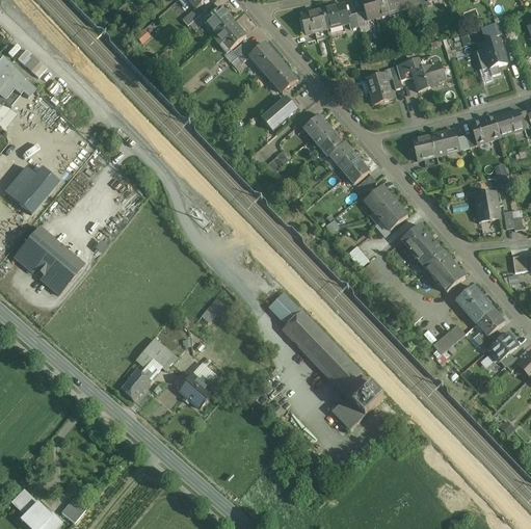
[(189,0),(190,1),(189,1),(195,8),(200,5),(206,0),(189,0)]
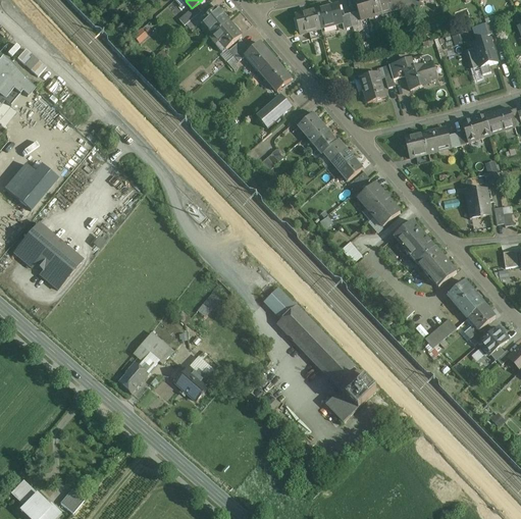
[(354,0),(357,10),(359,19),(360,19),(381,13),(377,0),(354,0)]
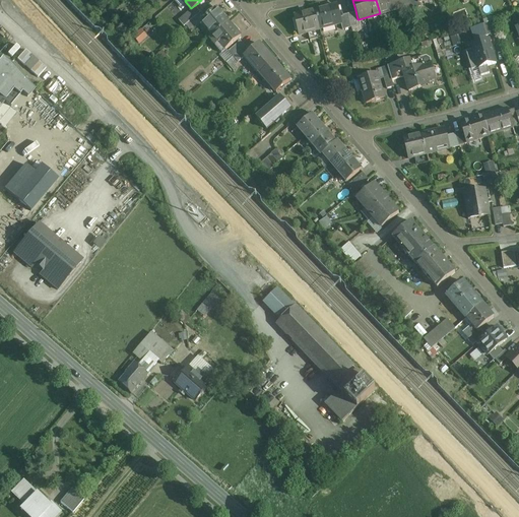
[(376,0),(380,13),(400,7),(401,6),(399,0),(376,0)]
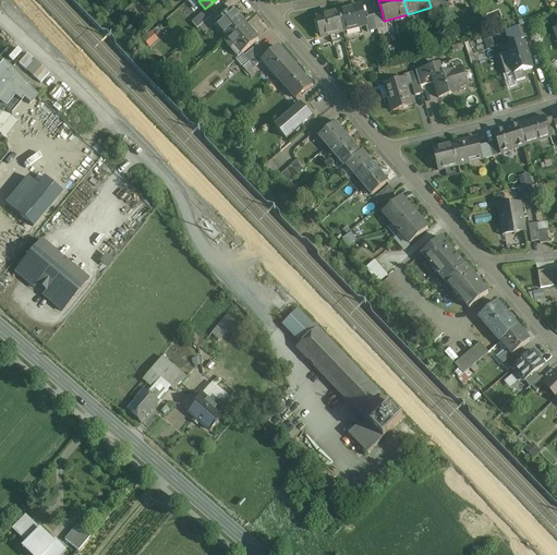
[(428,0),(431,7),(430,8),(432,11),(442,8),(438,0),(428,0)]
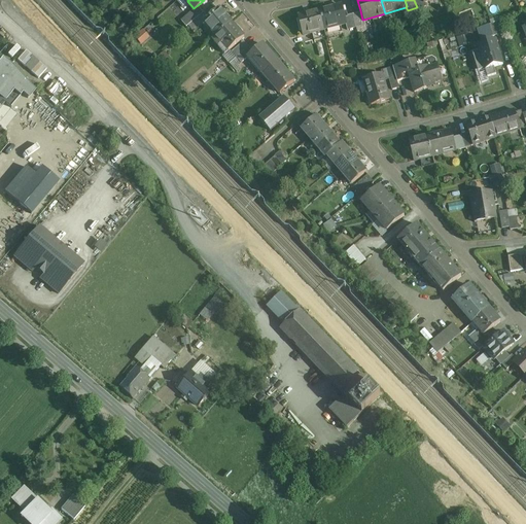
[(212,2),(203,9),(207,15),(216,7),(212,2)]
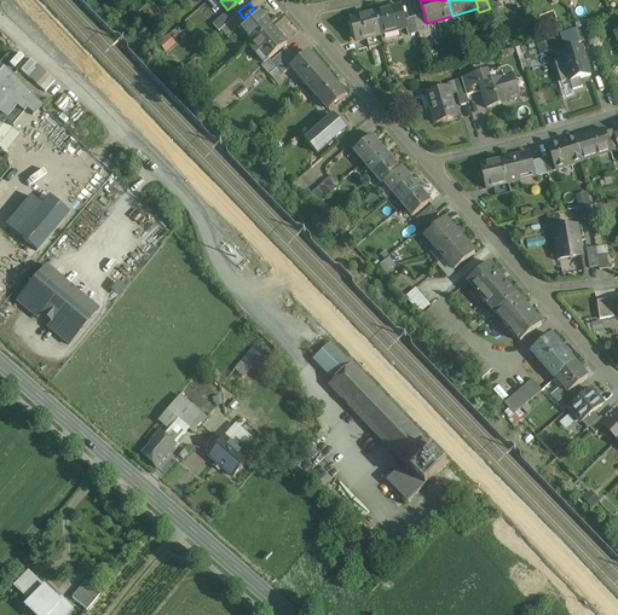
[(400,5),(375,11),(380,34),(405,28),(406,28),(404,17),(400,5)]
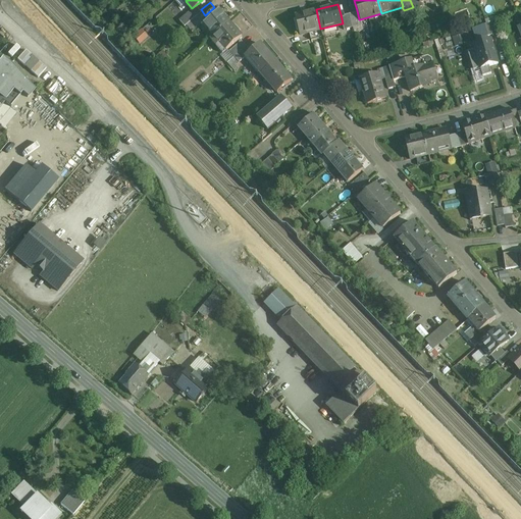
[(192,8),(188,11),(178,19),(184,24),(200,10),(196,5),(192,8)]
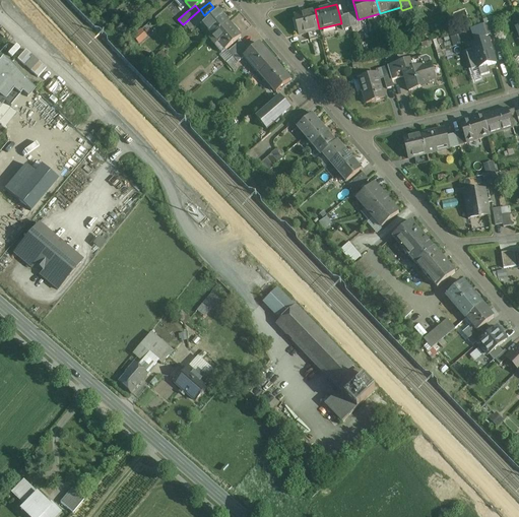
[(220,13),(216,8),(200,20),(204,25),(201,28),(209,38),(228,21),(224,17),(224,16),(221,13),(220,13)]
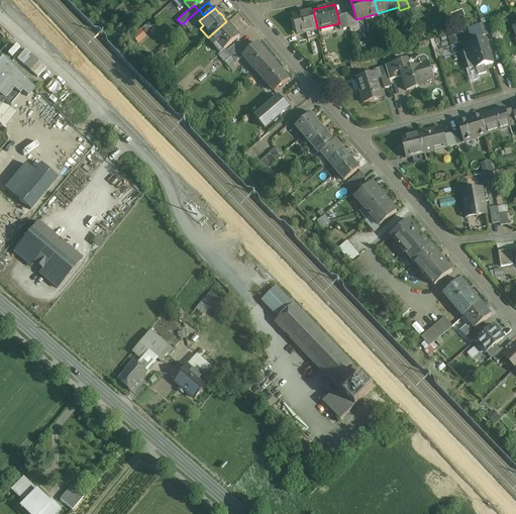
[(313,9),(292,14),(296,33),(306,31),(317,28),(313,9)]
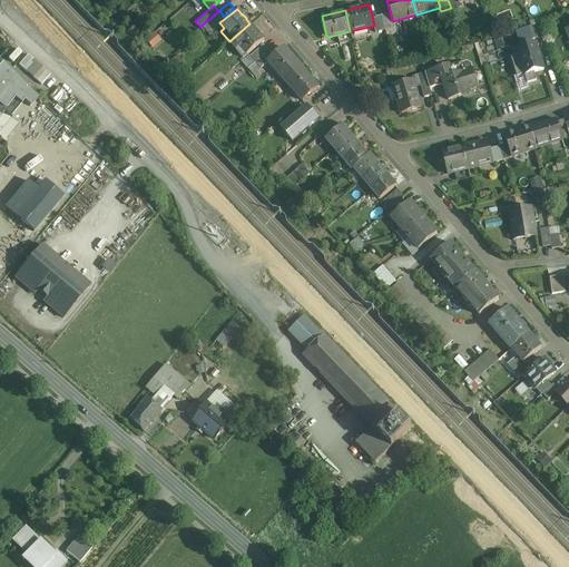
[(390,11),(381,13),(385,35),(396,32),(393,21),(392,21),(390,11)]
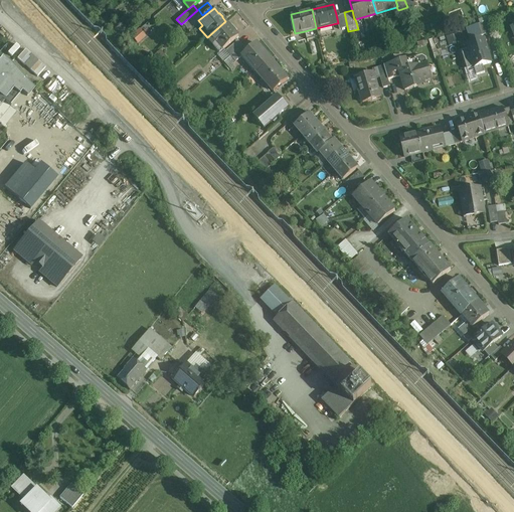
[(343,12),(336,14),(338,23),(337,23),(339,28),(347,26),(343,12)]
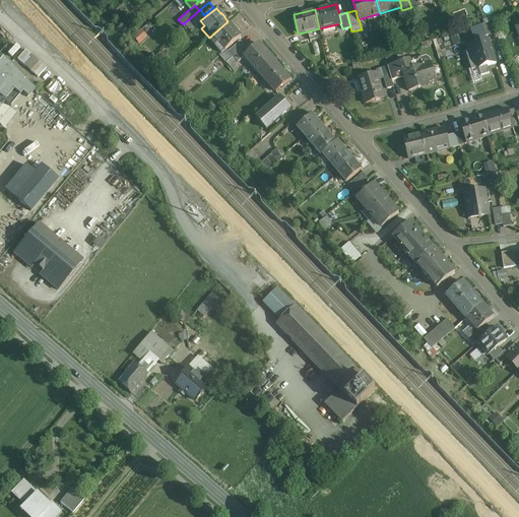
[(492,19),(481,22),(485,35),(496,31),(492,19)]
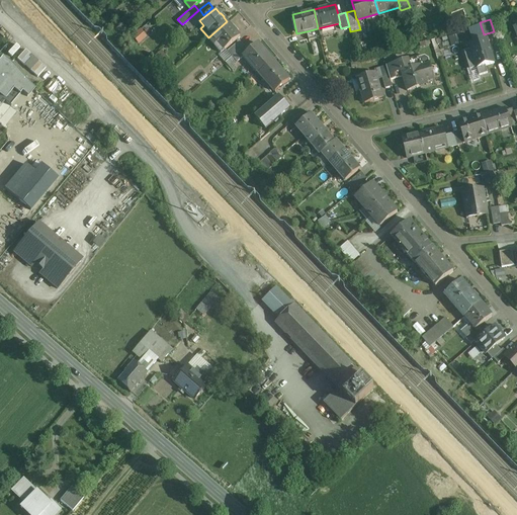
[(231,25),(227,21),(208,37),(214,45),(219,41),(224,49),(240,35),(235,29),(235,28),(232,24),(231,25)]
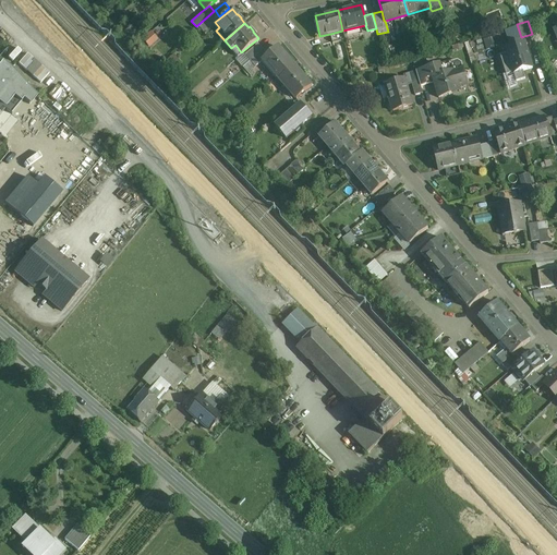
[(517,24),(506,27),(510,40),(521,37),(517,24)]
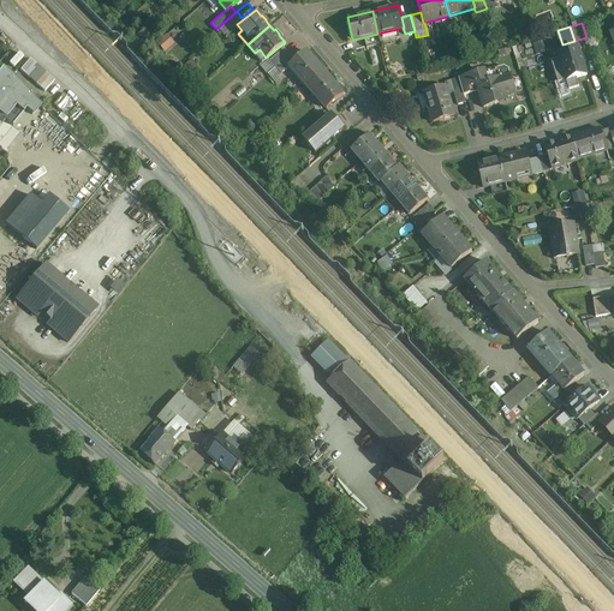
[(377,34),(364,37),(365,45),(380,41),(377,34)]
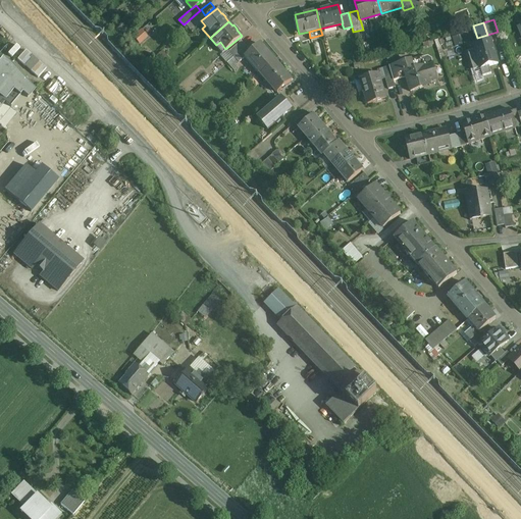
[(490,39),(473,43),(479,66),(497,61),(490,39)]
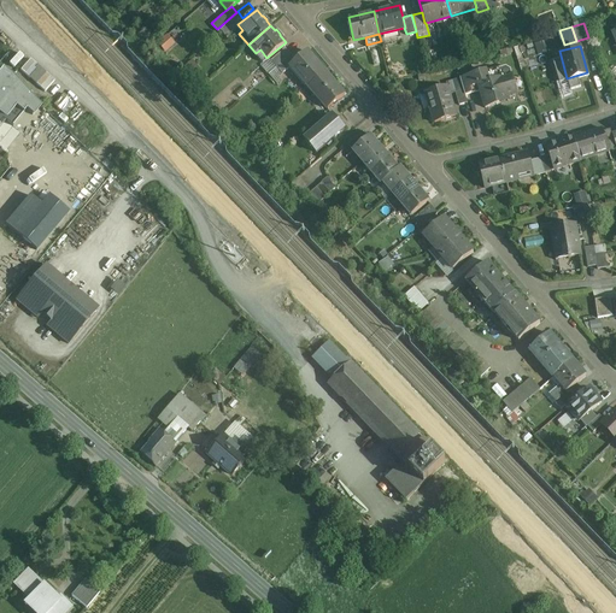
[(285,47),(270,59),(276,65),(291,53),(285,47)]
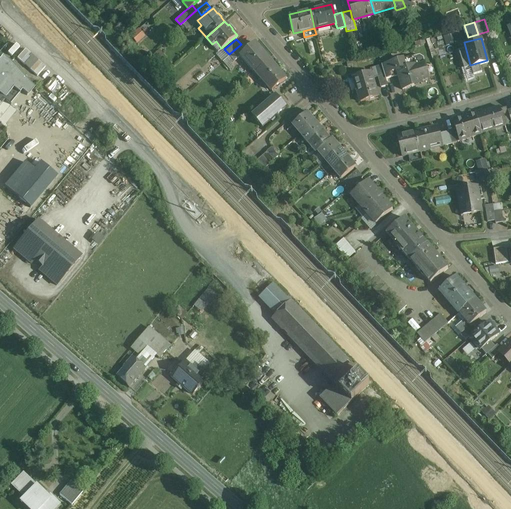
[(17,42),(9,51),(13,54),(21,45),(17,42)]
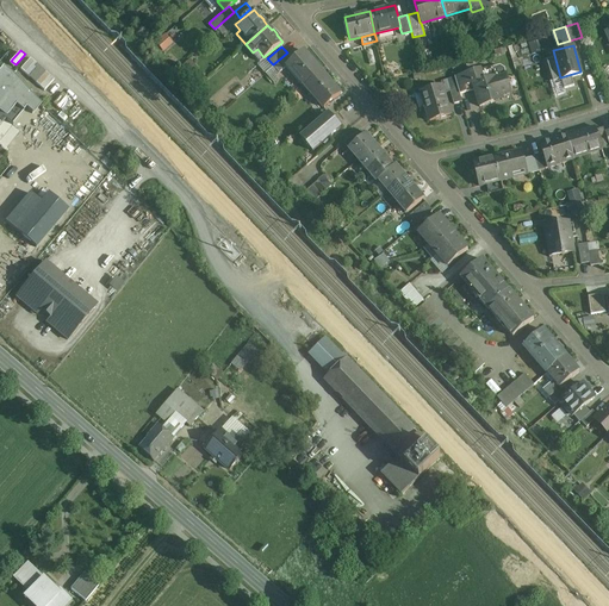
[(292,58),(287,63),(287,64),(303,82),(319,68),(303,50),(292,58)]
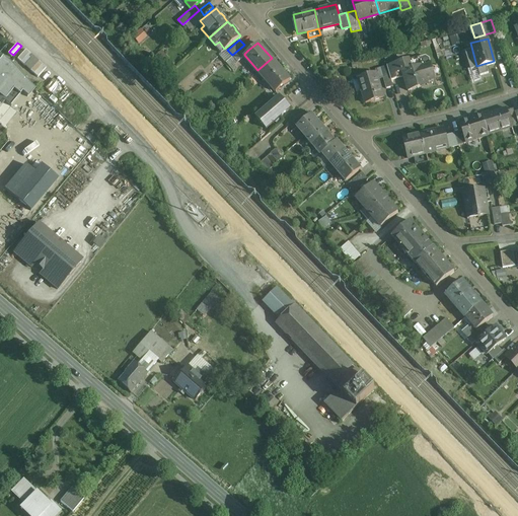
[(244,45),(232,55),(237,61),(244,55),(244,54),(248,50),(244,45)]
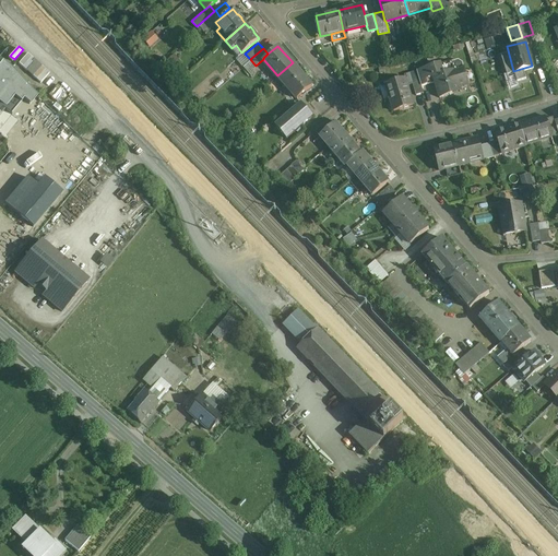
[(42,82),(51,71),(27,50),(19,60),(42,82)]
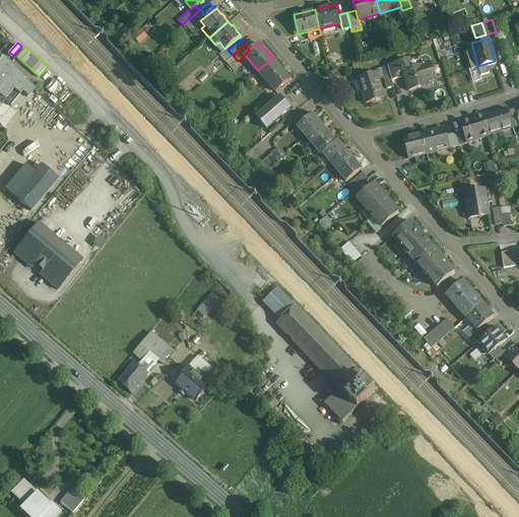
[(419,56),(387,65),(390,74),(391,78),(404,75),(408,89),(420,86),(419,83),(427,81),(427,84),(428,83),(427,79),(435,76),(430,57),(426,55),(419,56)]
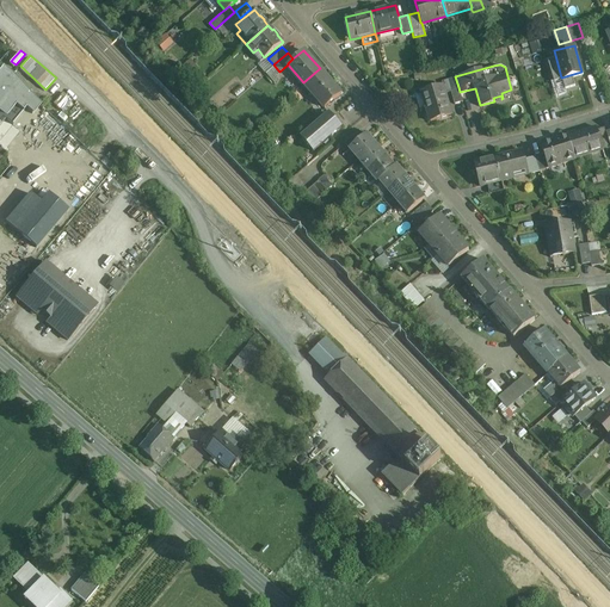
[(11,73),(1,66),(0,67),(0,109),(13,119),(25,105),(31,111),(37,104),(10,75),(11,73)]
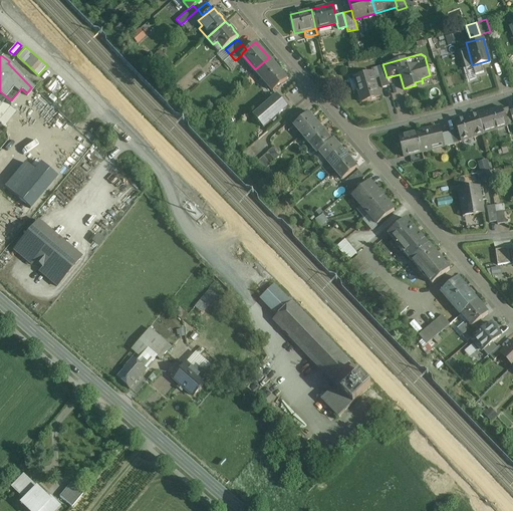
[(286,77),(269,57),(255,69),(272,89),(286,77)]
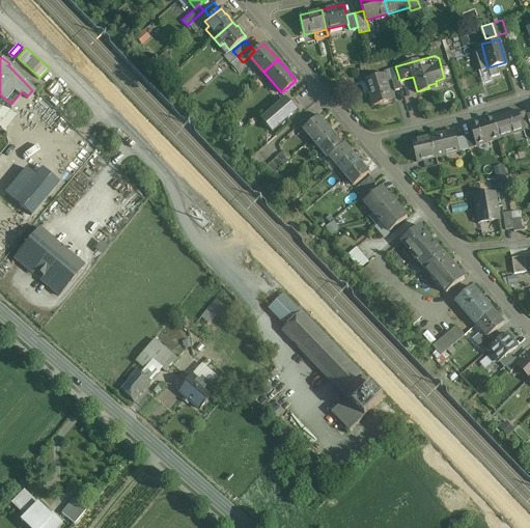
[(395,66),(384,70),(387,79),(390,78),(398,76),(395,66)]
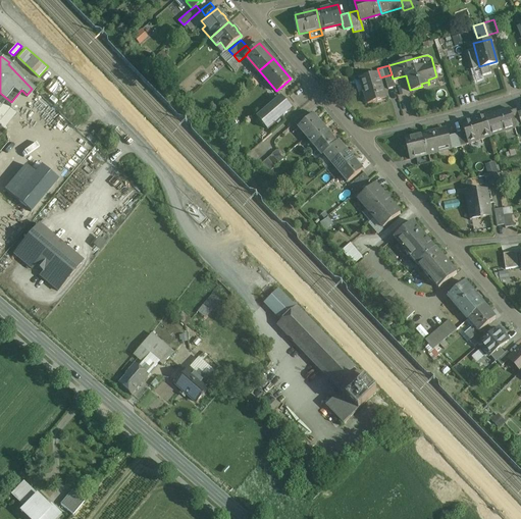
[(378,71),(359,76),(360,78),(361,78),(362,83),(361,84),(367,103),(385,98),(382,86),(381,87),(377,72),(378,72),(378,71)]
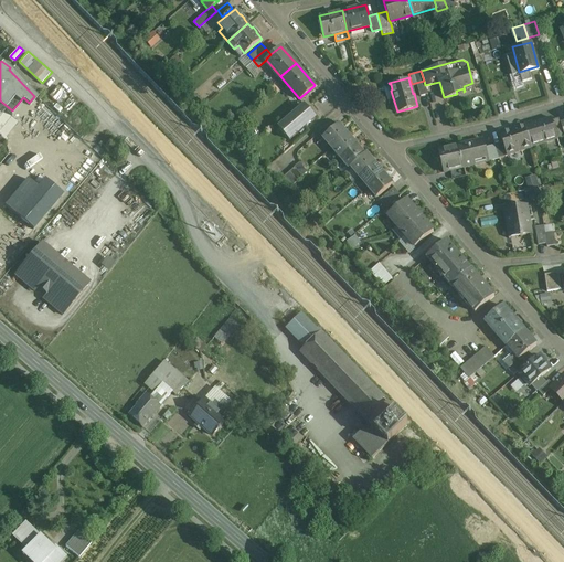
[(424,81),(415,83),(419,95),(427,93),(425,85),(424,81)]
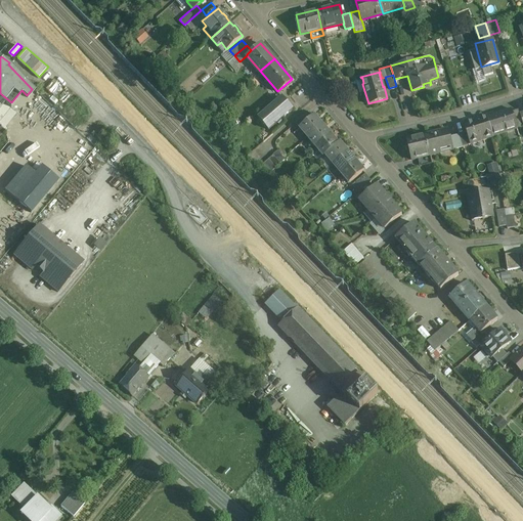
[(11,102),(7,106),(19,117),(20,116),(25,119),(37,103),(27,95),(22,90),(11,102)]
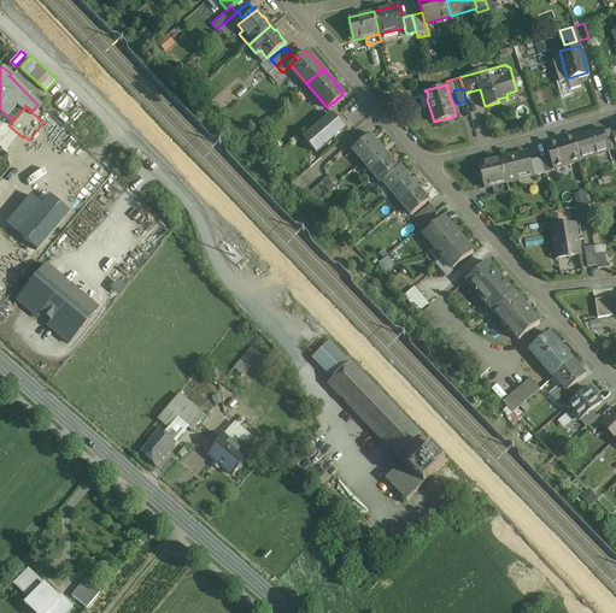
[(332,113),(304,137),(316,151),(344,127),(332,113)]
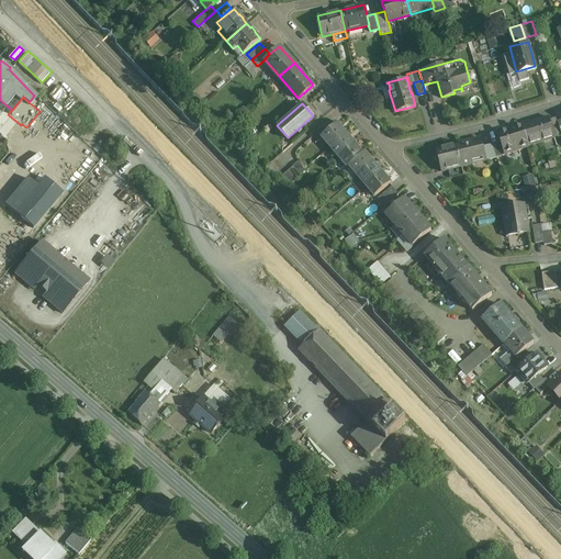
[(65,132),(40,111),(26,127),(33,134),(29,140),(26,137),(22,142),(43,159),(51,148),(52,148),(65,132)]
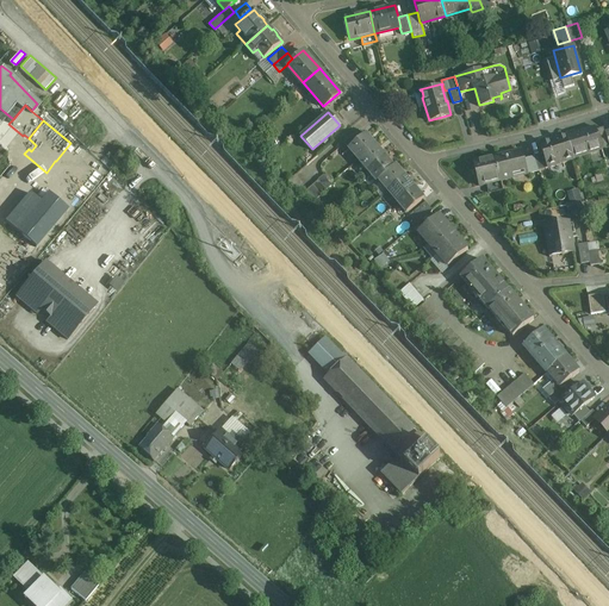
[(596,126),(567,135),(575,156),(602,148),(596,129),(596,126)]
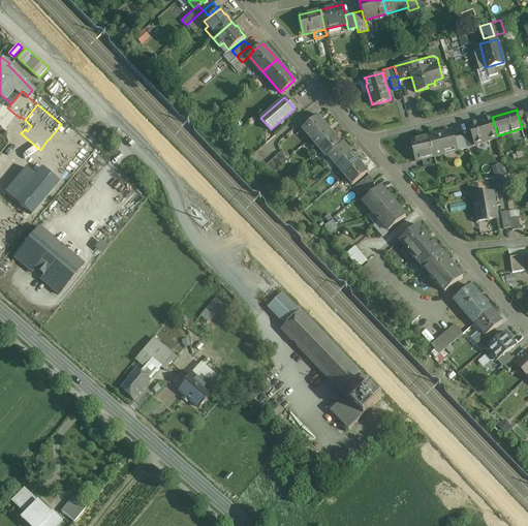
[(517,112),(522,128),(527,126),(524,114),(523,110),(517,112)]
